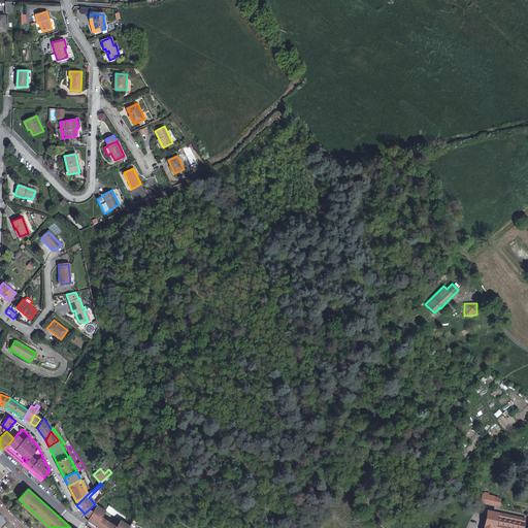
[(499,505),(500,500),(501,499),(495,497),(495,495),(488,494),(488,492),(484,491),(484,493),(483,493),(481,501),(499,505)]
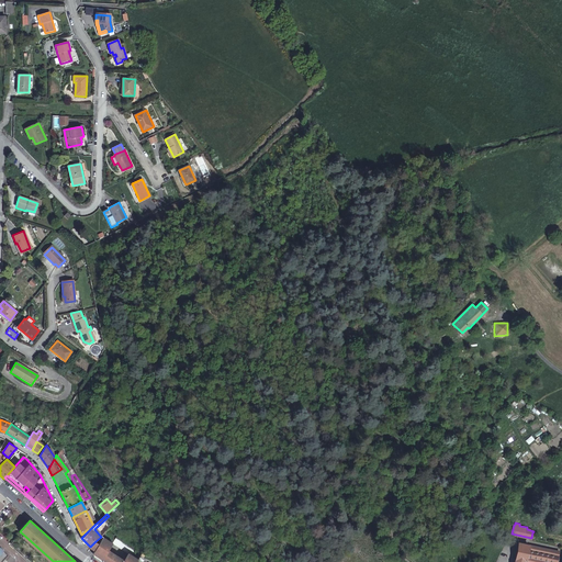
[(530,547),(520,544),(516,561),(526,561),(527,561),(528,561),(557,561),(558,560),(559,551),(530,546),(530,547)]
